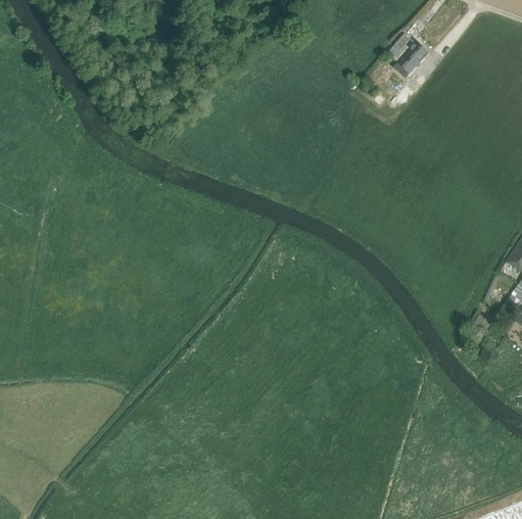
[(291,15),(296,19),(310,0),(302,0),(291,15)]
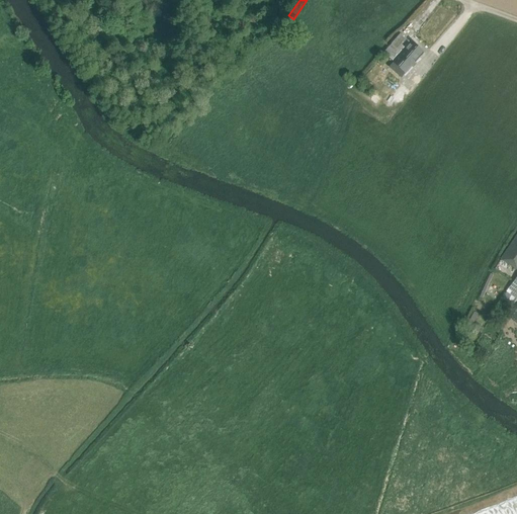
[(412,39),(402,30),(393,40),(403,50),(412,39)]
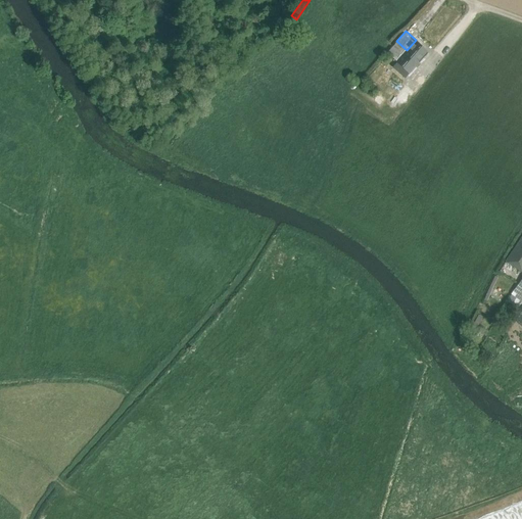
[(398,58),(393,64),(406,75),(419,60),(427,50),(416,40),(407,50),(398,58)]
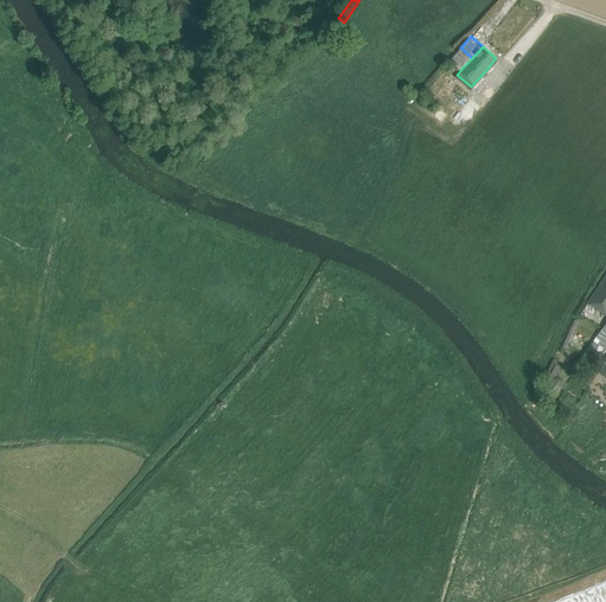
[(472,58),(460,47),(451,58),(463,68),(472,58)]
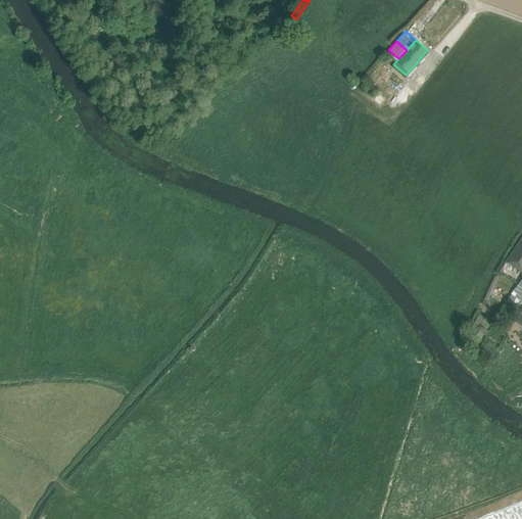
[(351,72),(359,79),(367,69),(359,63),(351,72)]
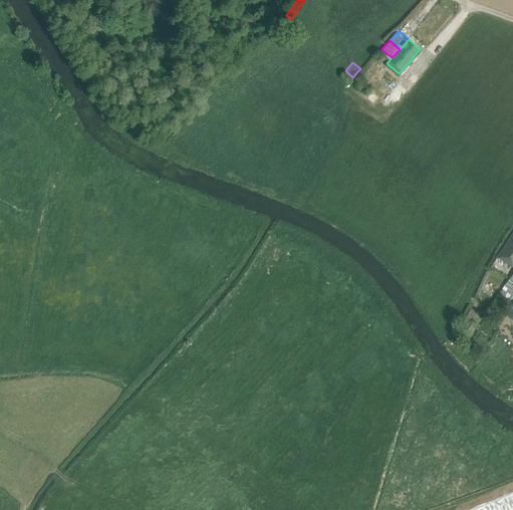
[(512,243),(508,240),(498,254),(512,263),(512,243)]
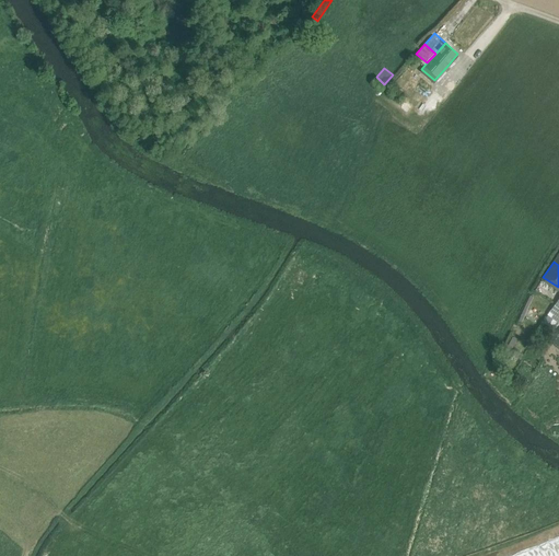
All buildings are outlined.
